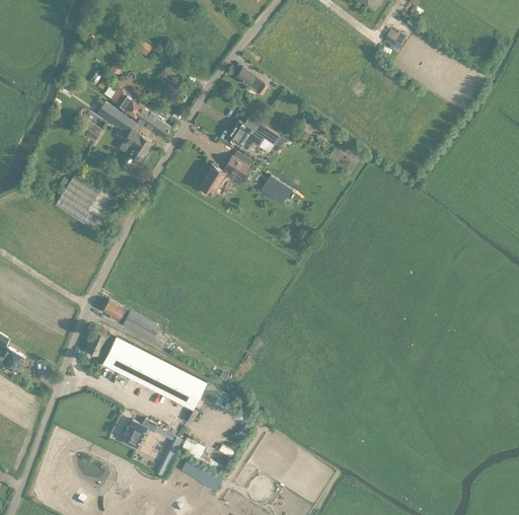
[(419,4),(413,0),(411,0),(409,4),(416,9),(419,4)]
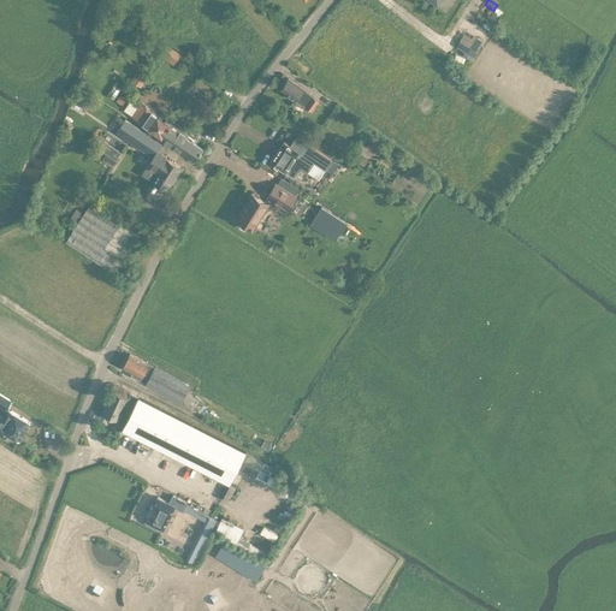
[(173,54),(166,64),(173,69),(181,59),(173,54)]
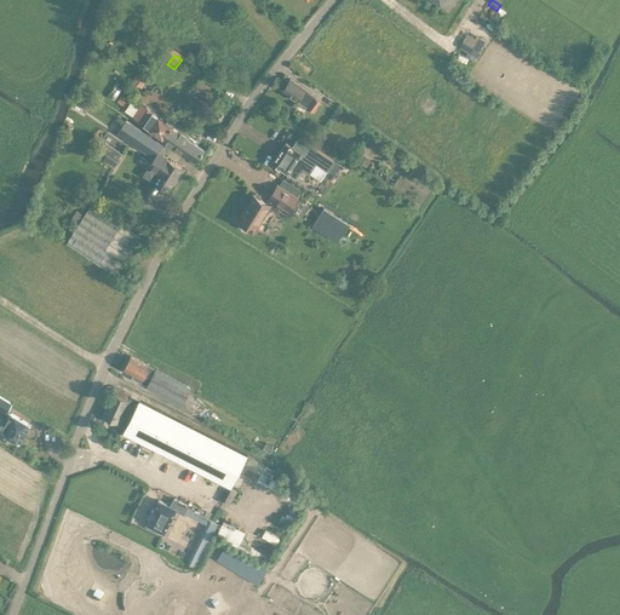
[(137,75),(132,84),(142,90),(147,82),(137,75)]
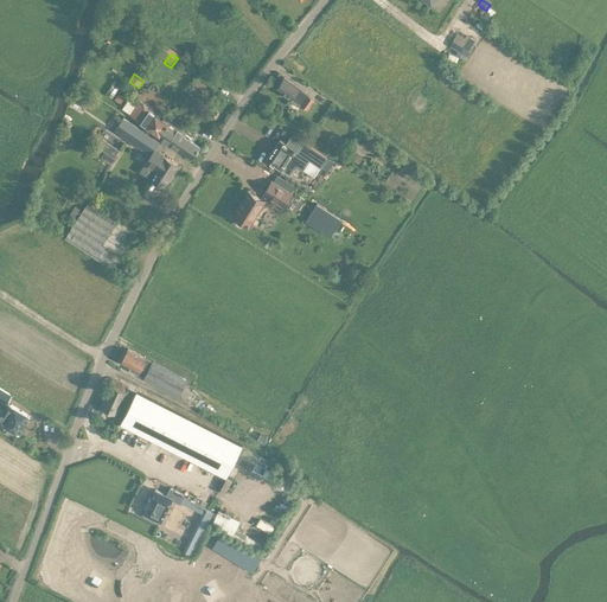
[(301,109),(307,113),(314,103),(308,98),(310,97),(299,90),(299,91),(283,81),(276,91),(291,102),(291,103),(301,110),(301,109)]
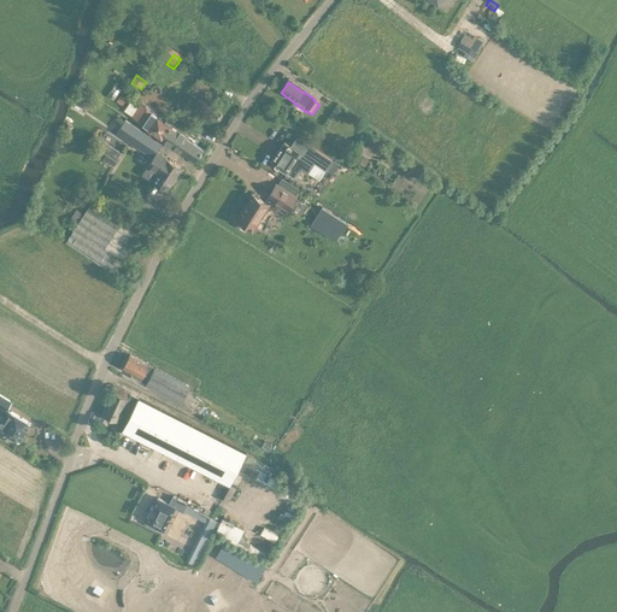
[(160,141),(162,141),(171,148),(172,145),(172,143),(180,131),(165,123),(165,124),(157,118),(157,119),(151,115),(152,115),(139,105),(130,118),(142,128),(148,131),(147,133),(160,141)]
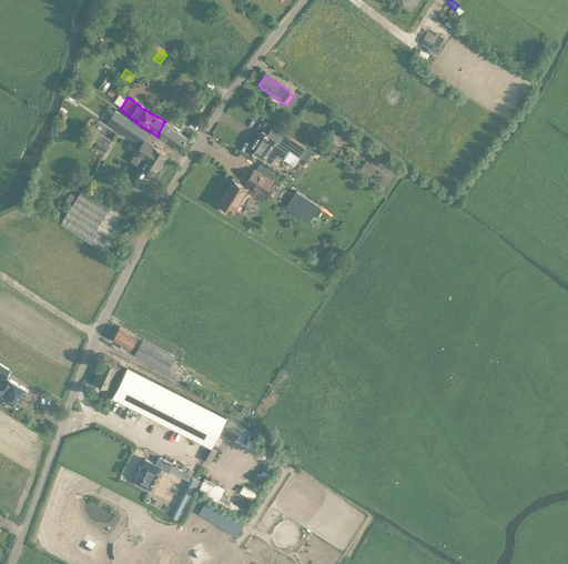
[(179,104),(171,100),(165,108),(170,112),(172,109),(174,111),(179,104)]
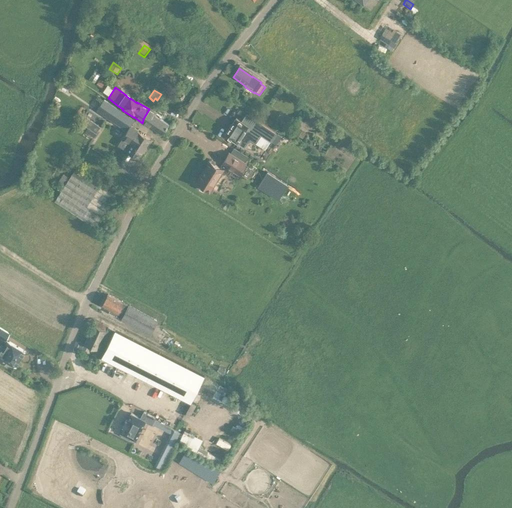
[(151,143),(136,133),(130,129),(134,123),(131,121),(124,117),(103,103),(96,113),(126,133),(117,147),(124,151),(124,152),(138,160),(142,154),(143,155),(151,143)]
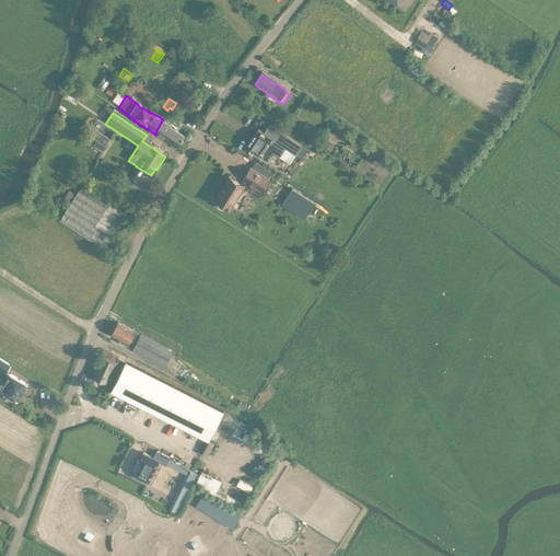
[(155,135),(176,149),(184,139),(167,128),(171,125),(163,119),(156,130),(156,131),(155,135)]
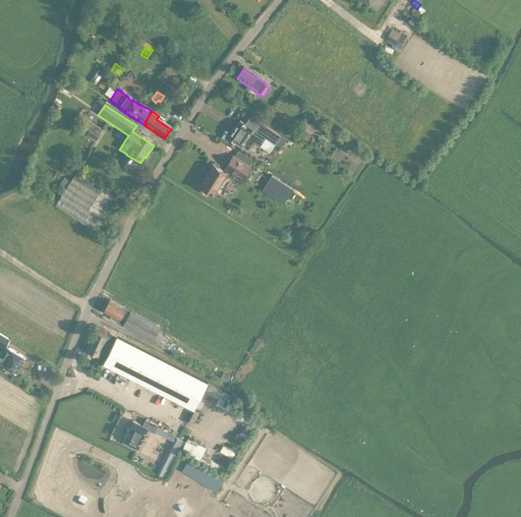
[(275,147),(281,138),(250,118),(245,126),(240,123),(229,140),(241,149),(247,153),(253,145),(259,149),(266,140),(275,147)]
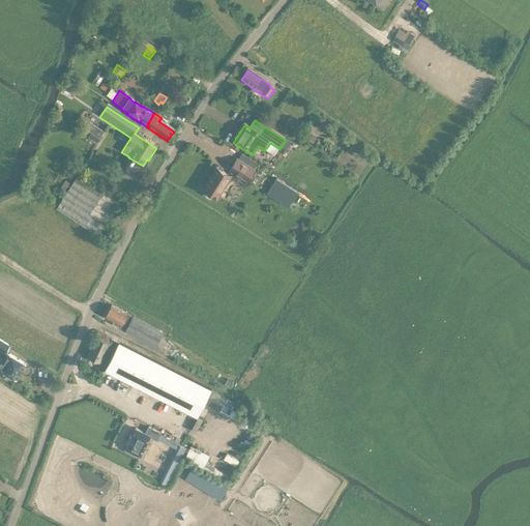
[(102,133),(84,122),(80,128),(98,140),(102,133)]
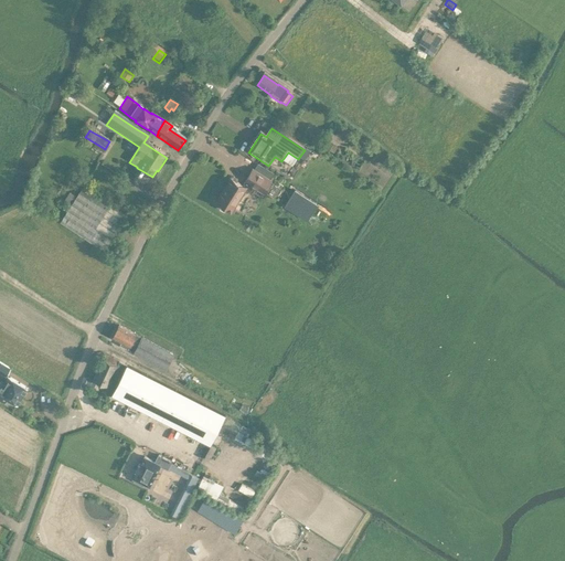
[(230,181),(216,203),(221,207),(220,209),(220,211),(224,213),(226,212),(228,211),(233,213),(246,192),(252,196),(254,190),(263,196),(270,183),(274,178),(257,168),(254,172),(253,172),(245,184),(246,186),(243,189),(230,181)]
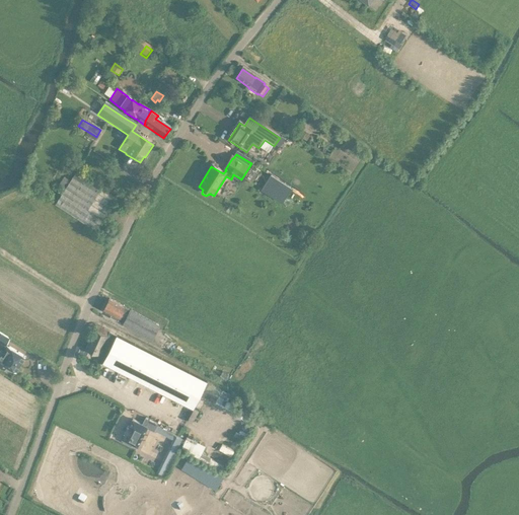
[(75,173),(54,206),(96,233),(118,200),(75,173)]
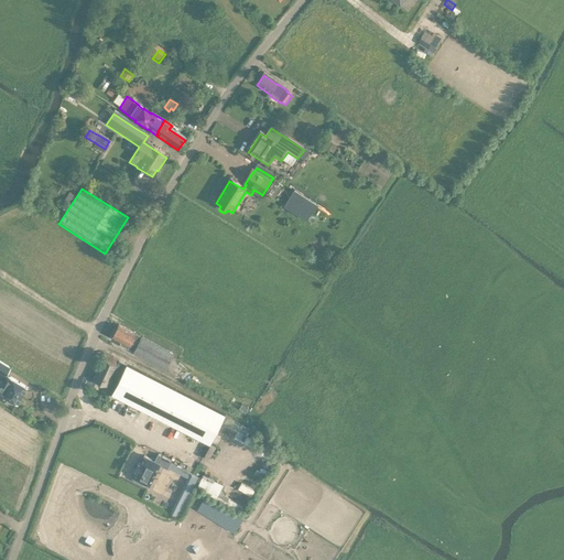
[(119,347),(128,352),(132,343),(138,345),(133,355),(166,373),(174,356),(141,340),(136,337),(119,327),(112,341),(120,345),(119,347)]
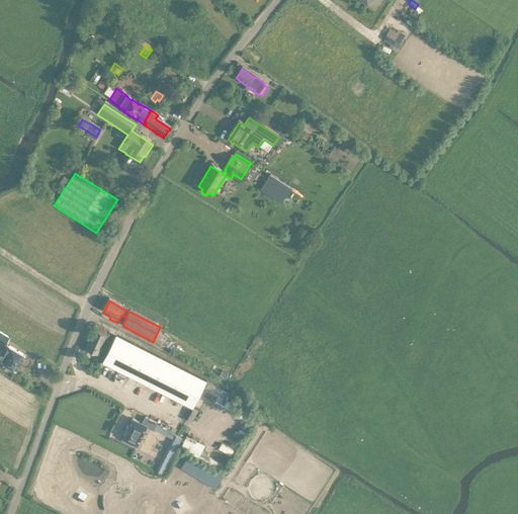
[(94,330),(84,351),(99,357),(101,353),(103,348),(109,352),(116,337),(115,336),(96,327),(94,330)]
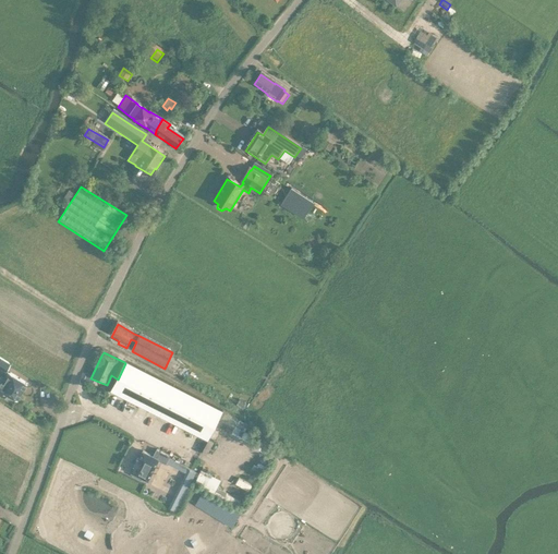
[(114,384),(111,393),(207,442),(222,411),(209,405),(125,363),(118,380),(114,384)]
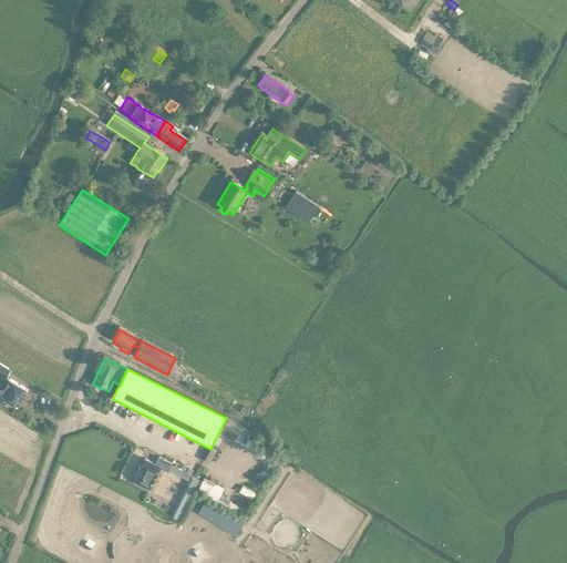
[(28,392),(10,382),(4,389),(0,386),(0,402),(4,406),(7,402),(17,409),(28,392)]
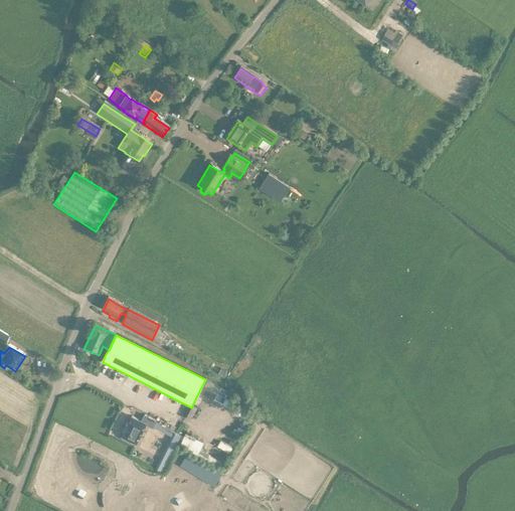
[(219,371),(217,376),(223,379),(226,374),(219,371)]
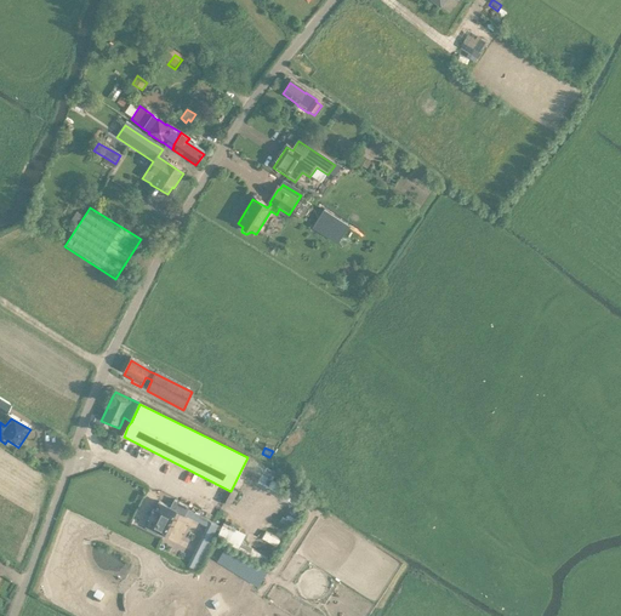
[(175,514),(183,518),(187,509),(172,502),(169,511),(158,505),(154,513),(152,512),(148,519),(151,520),(147,529),(149,530),(148,532),(157,536),(158,534),(164,537),(175,514)]
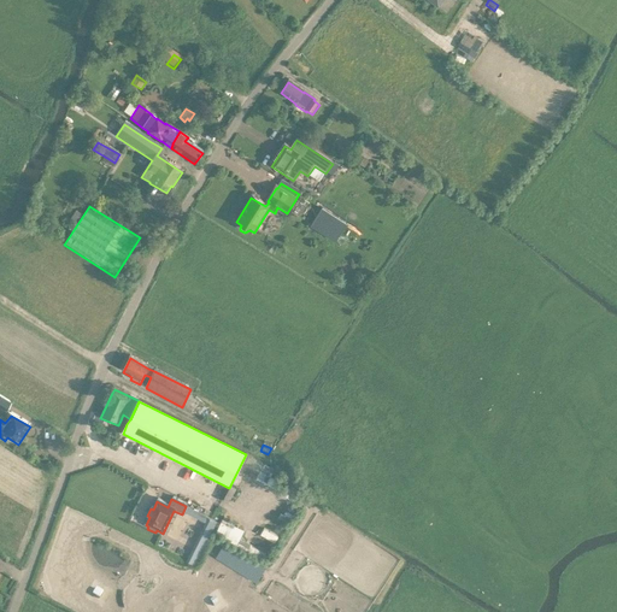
[(264,572),(223,547),(215,560),(256,586),(264,572)]
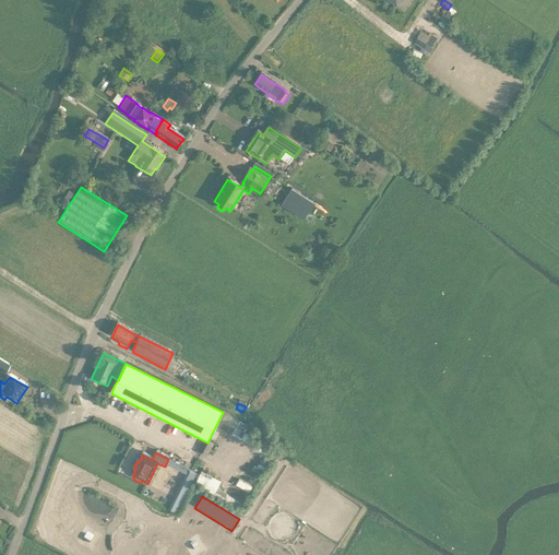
[(176,516),(179,508),(174,505),(169,512),(176,516)]
